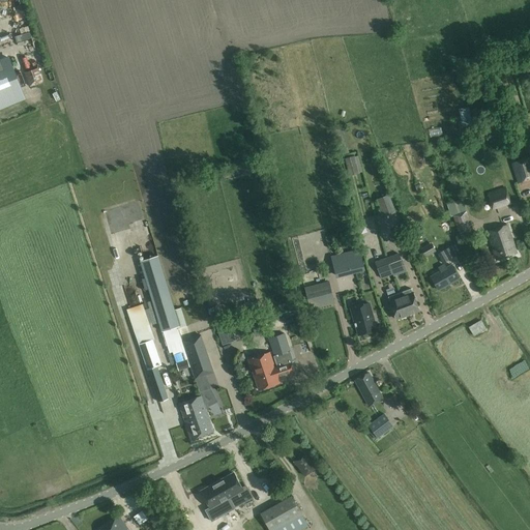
[(24,29),(9,30),(10,40),(25,40),(24,29)]
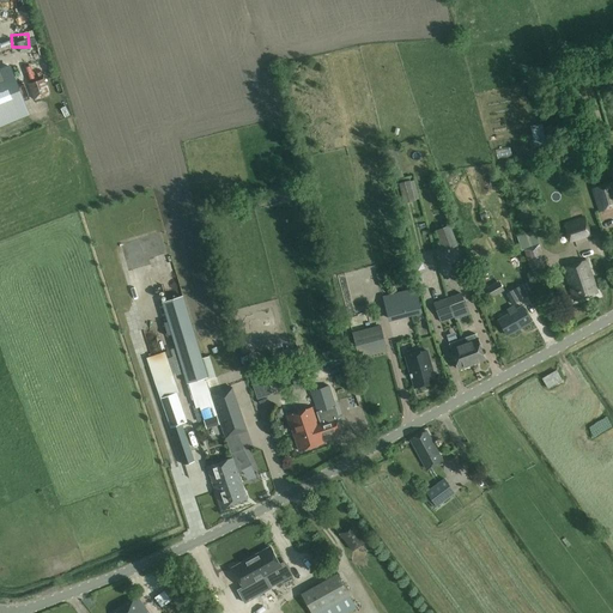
[(0,71),(0,125),(24,116),(23,114),(35,109),(17,65),(0,71)]
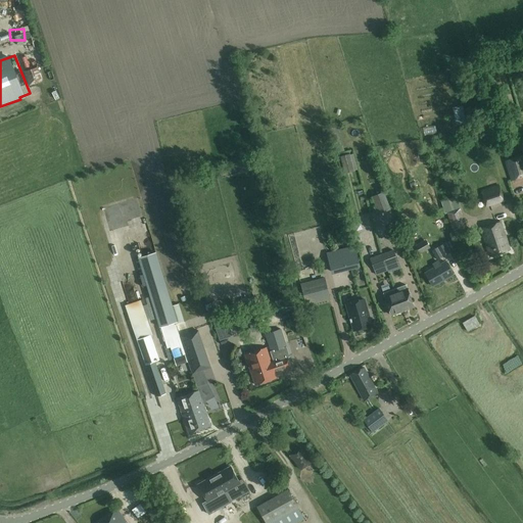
[(43,82),(38,67),(25,73),(30,86),(43,82)]
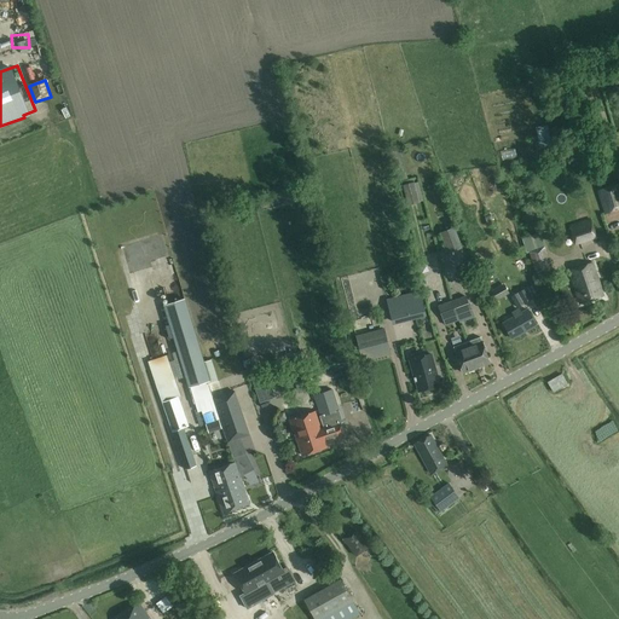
[(547,123),(534,126),(539,148),(551,145),(547,123)]
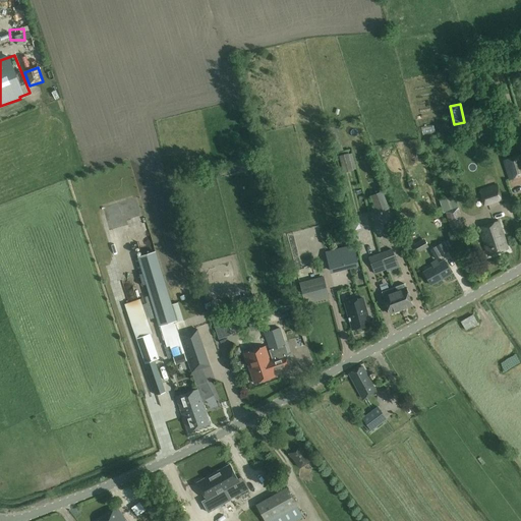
[(343,150),(337,125),(328,128),(335,153),(343,150)]
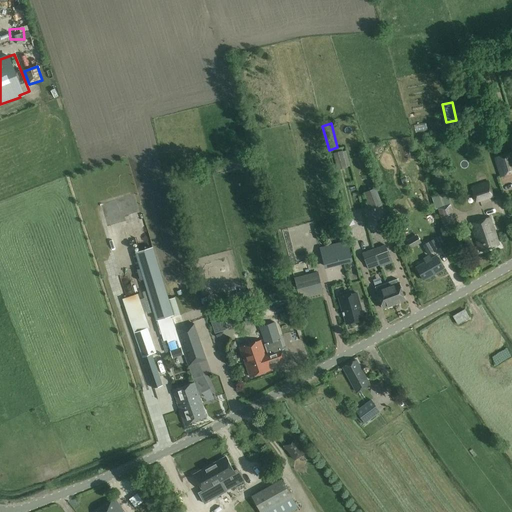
[(337,170),(347,167),(342,150),(332,153),(337,170)]
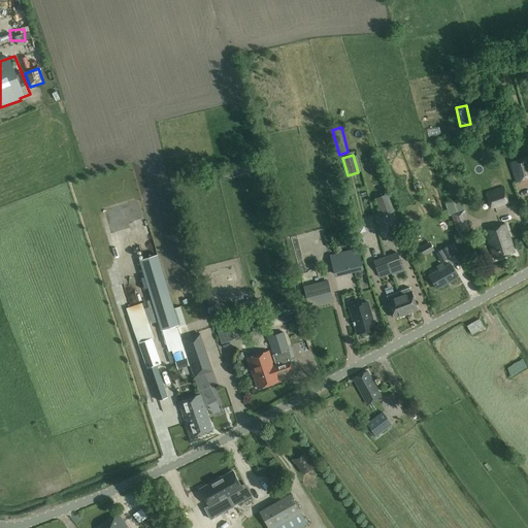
[(527,177),(527,156),(509,163),(516,183),(527,177)]
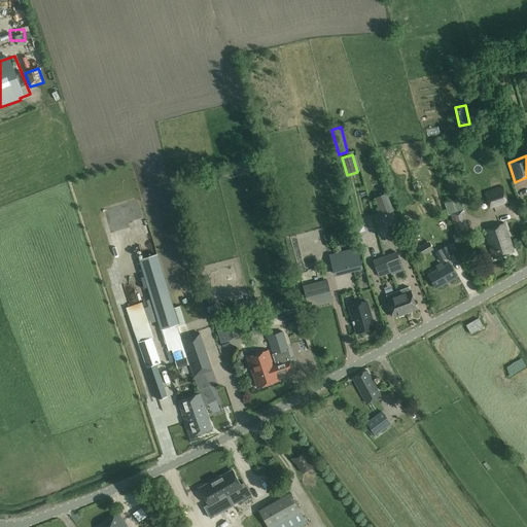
[(502,188),(485,192),(488,205),(505,201),(502,188)]
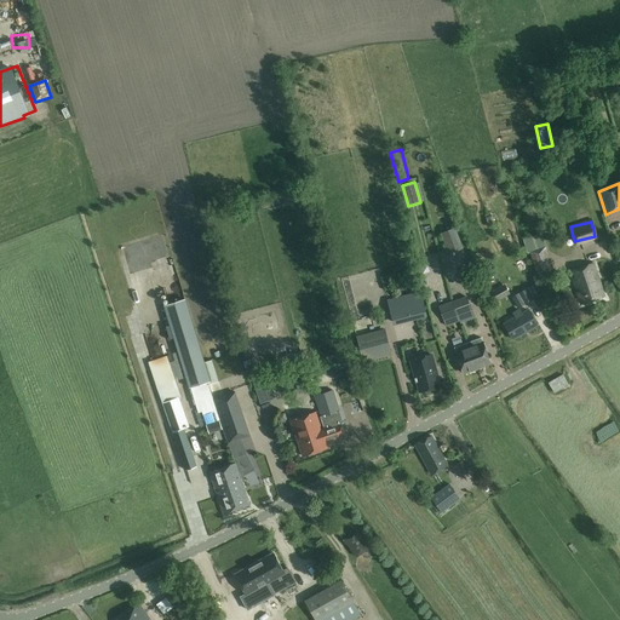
[(463,248),(455,228),(441,233),(449,254),(463,248)]
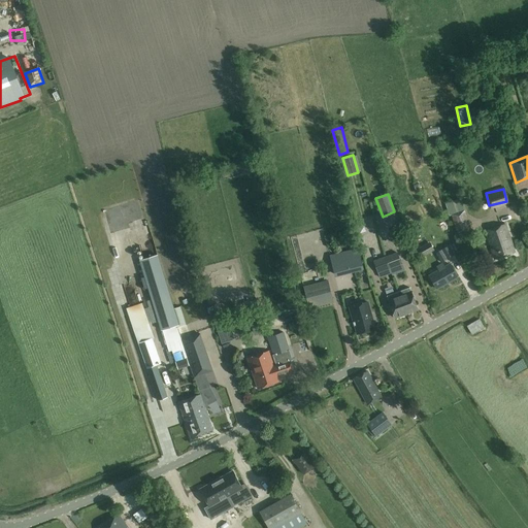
[(470,229),(464,209),(451,215),(458,233),(470,229)]
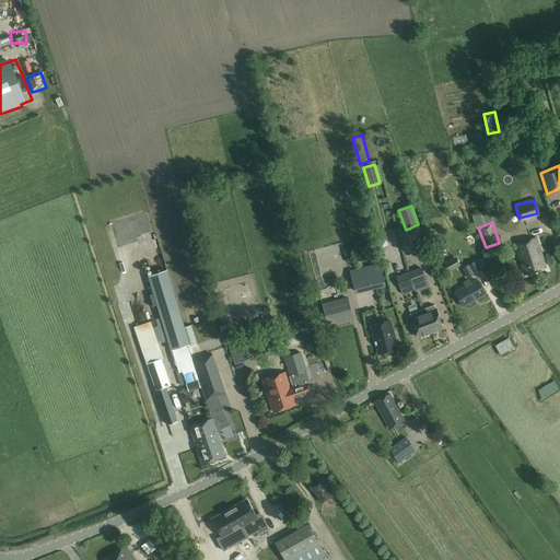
[(546,267),(536,237),(515,245),(525,275),(546,267)]
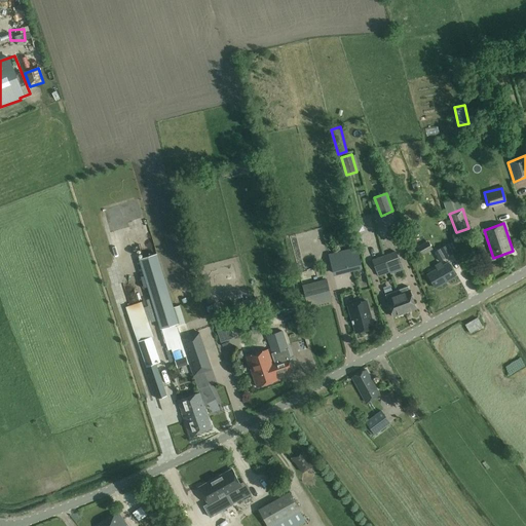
[(422,255),(433,250),(428,241),(418,247),(422,255)]
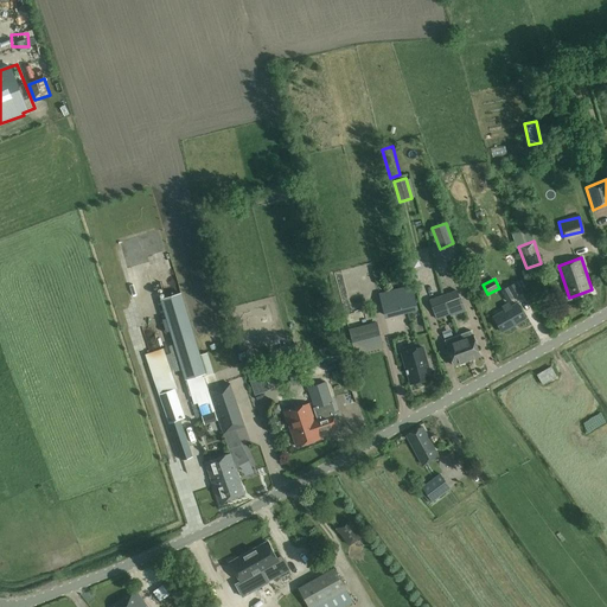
[(522,294),(516,282),(500,292),(508,302),(522,294)]
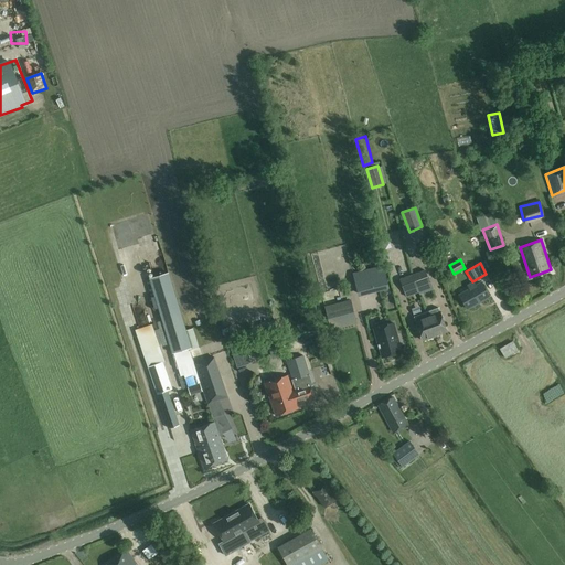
[(373,267),(379,291),(390,288),(383,265),(373,267)]
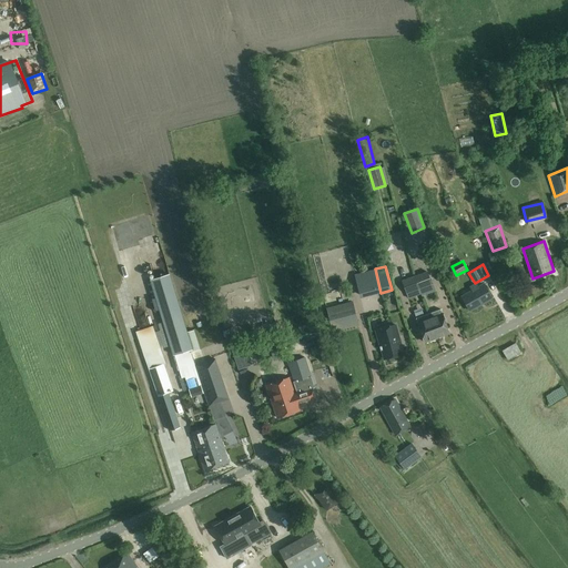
[(361,297),(369,295),(363,272),(354,274),(361,297)]
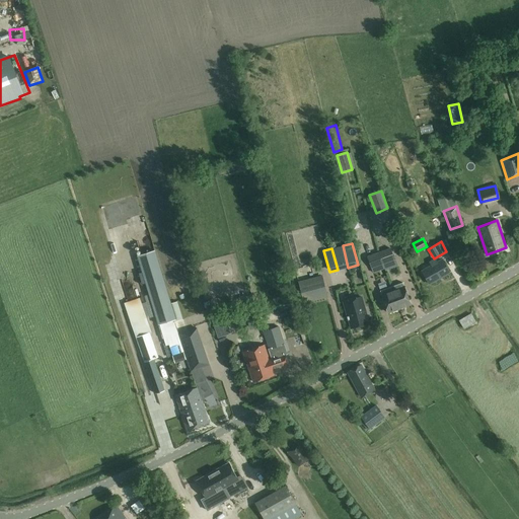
[(379,252),(383,264),(394,260),(390,248),(379,252)]
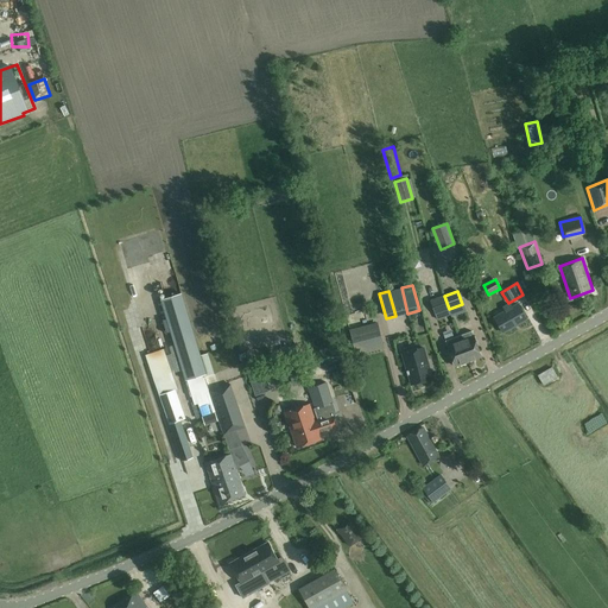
[(185,380),(206,373),(181,292),(160,299),(185,380)]
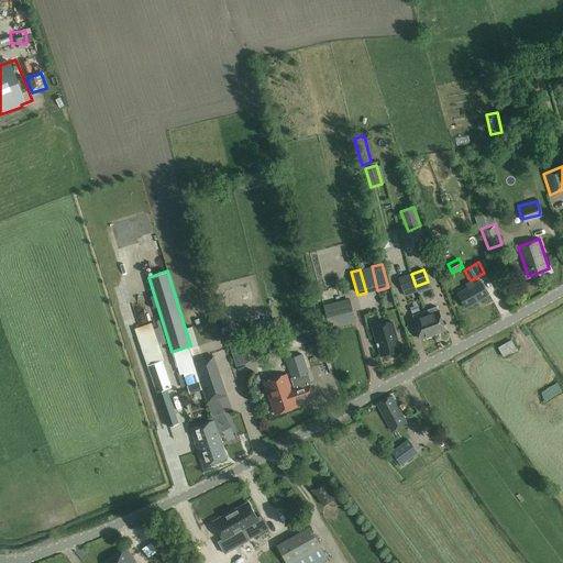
[(416,286),(411,274),(399,278),(404,290),(416,286)]
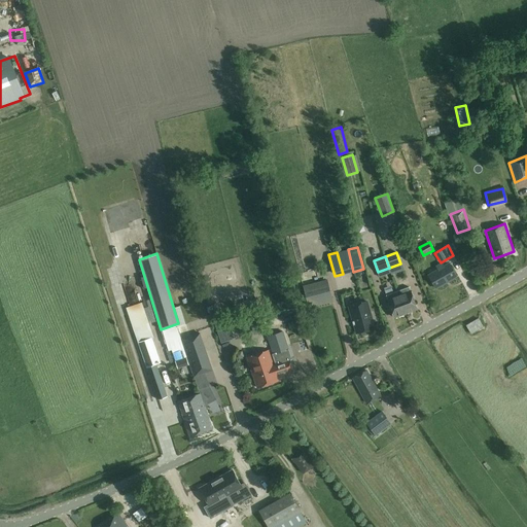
[(456,277),(449,265),(429,276),(436,288),(456,277)]
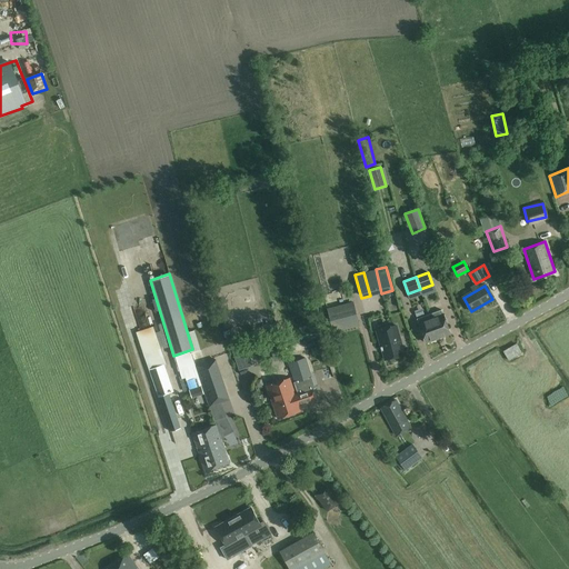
[(332,333),(360,326),(353,301),(327,308),(332,333)]
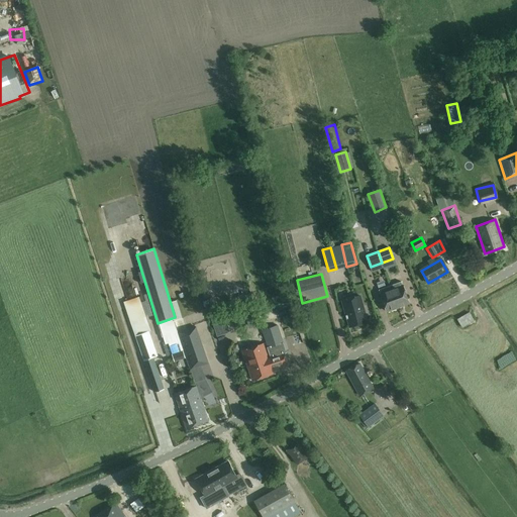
[(401,282),(390,286),(398,307),(409,303),(403,286),(401,282)]
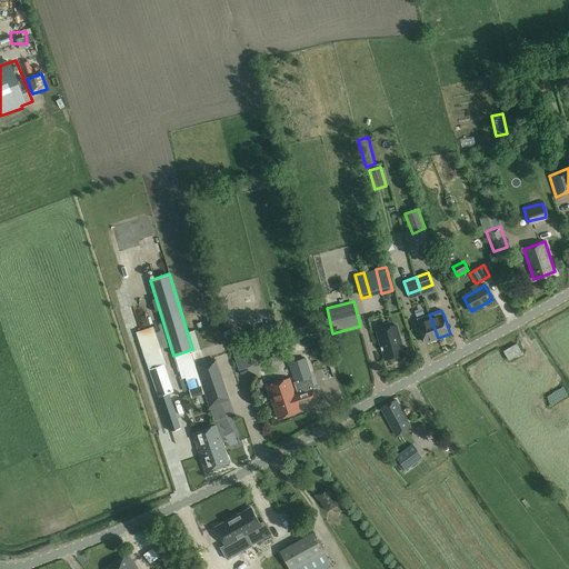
[(438,338),(429,315),(417,319),(419,323),(418,325),(426,342),(438,338)]
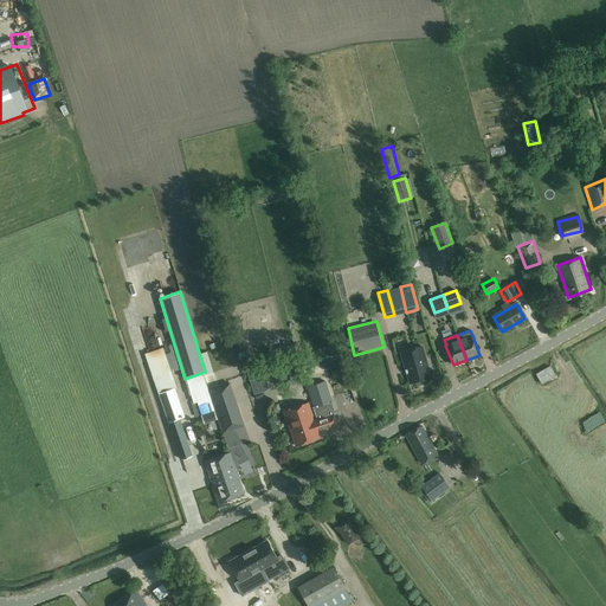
[(430,378),(421,347),(401,352),(411,382),(430,378)]
